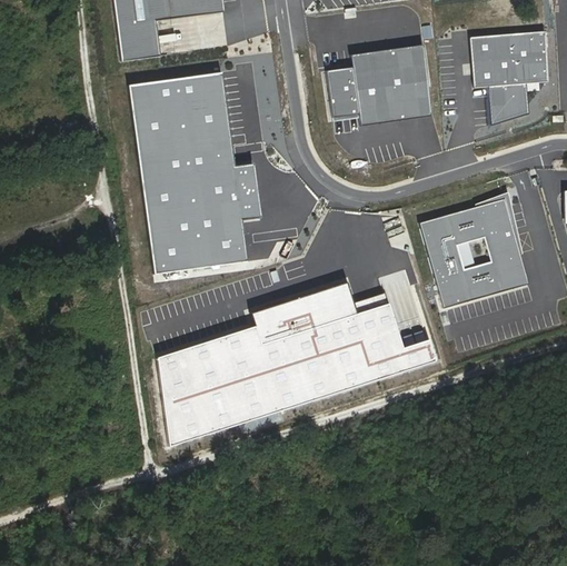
[(111,0),(119,55),(158,50),(152,15),(222,6),(221,0),(111,0)]
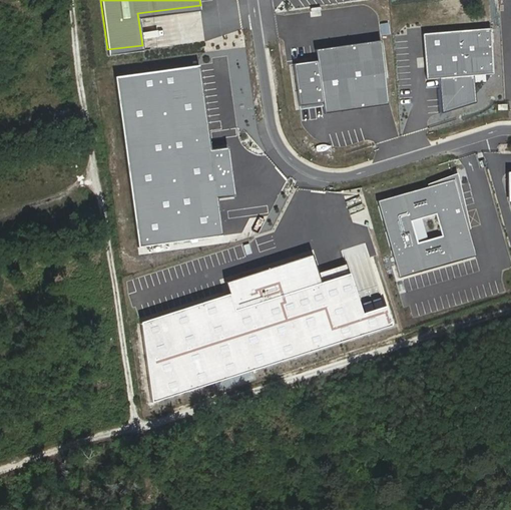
[(490,28),(425,33),(429,75),(441,74),(445,109),(477,99),(475,72),(494,70),(490,28)]
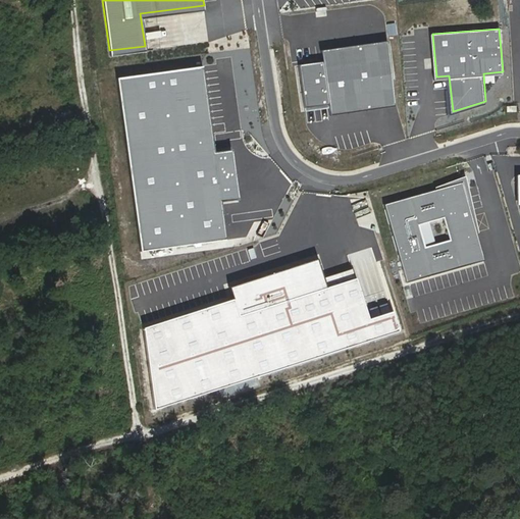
[(385,41),(376,42),(385,107),(396,106),(385,41)]
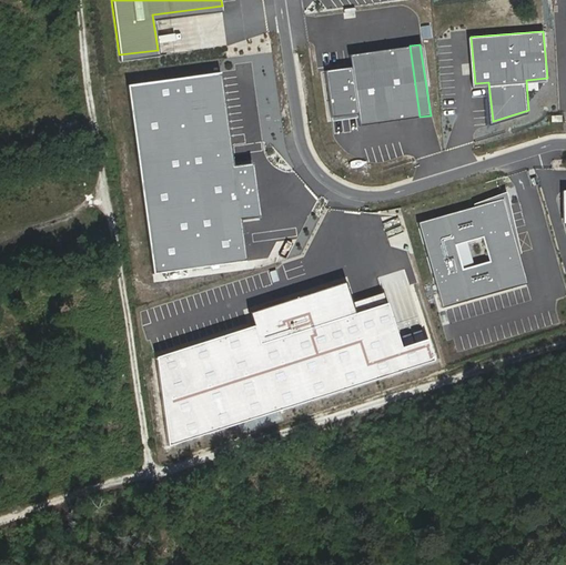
[(352,66),(326,70),(333,117),(359,113),(360,125),(420,117),(410,46),(351,54),(352,66)]
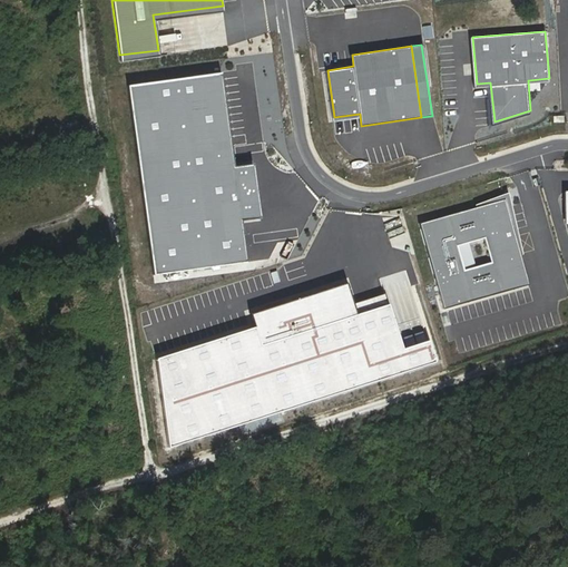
[(222,71),(129,84),(154,274),(247,262),(242,218),(263,216),(256,163),(234,166),(222,71)]
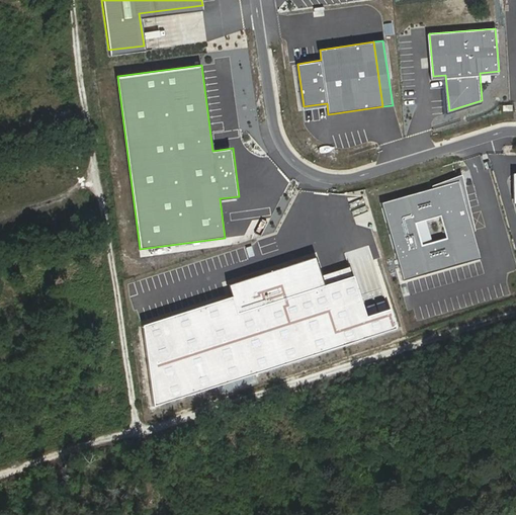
[(460,179),(381,201),(403,277),(481,255),(460,179)]
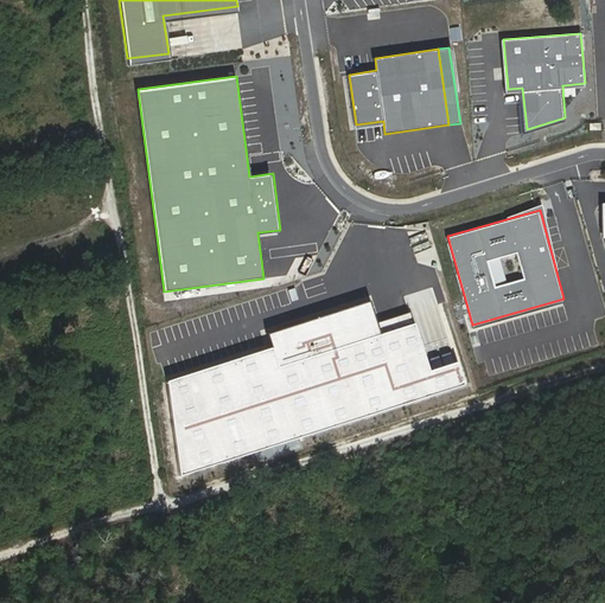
[(171,382),(182,473),(464,379),(457,359),(431,367),(415,321),(383,332),(373,300),(268,334),(272,346),(171,382)]
